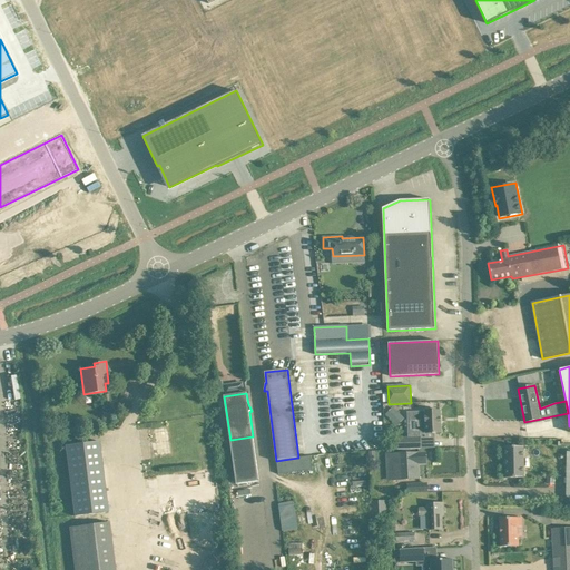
[(385,414),(395,424),(403,416),(393,408),(385,414)]
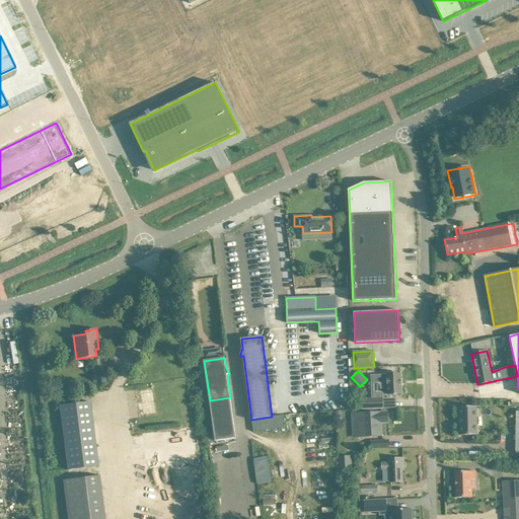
[(400,374),(390,374),(387,374),(387,380),(381,381),(382,394),(401,393),(400,374)]
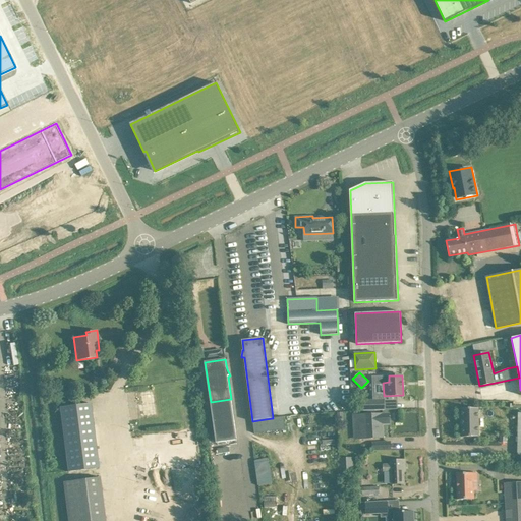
[(145,391),(146,414),(157,414),(155,390),(145,391)]
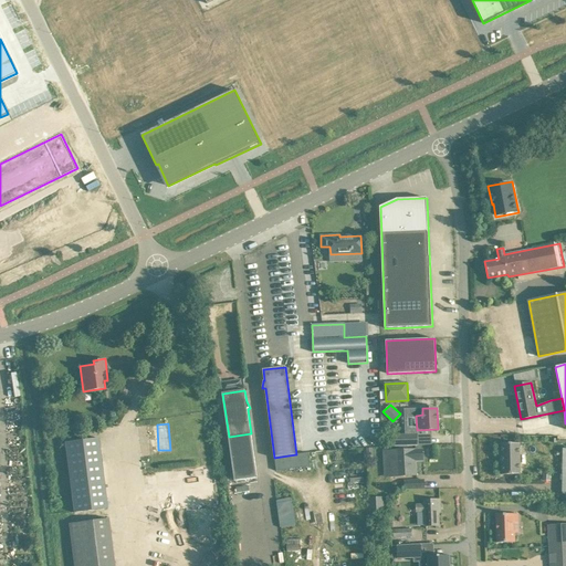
[(258,478),(251,433),(229,437),(236,481),(258,478)]
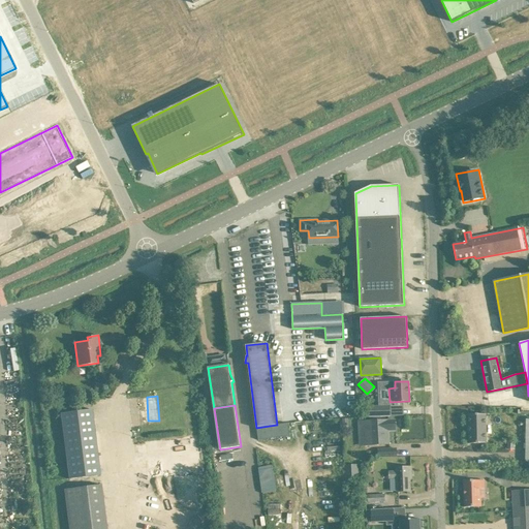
[(368,406),(369,418),(391,417),(390,405),(368,406)]
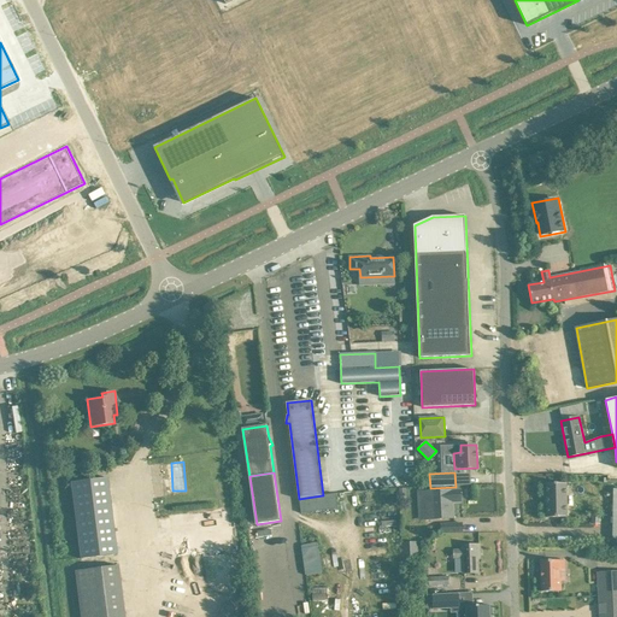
[(71,482),(81,559),(116,554),(106,477),(71,482)]
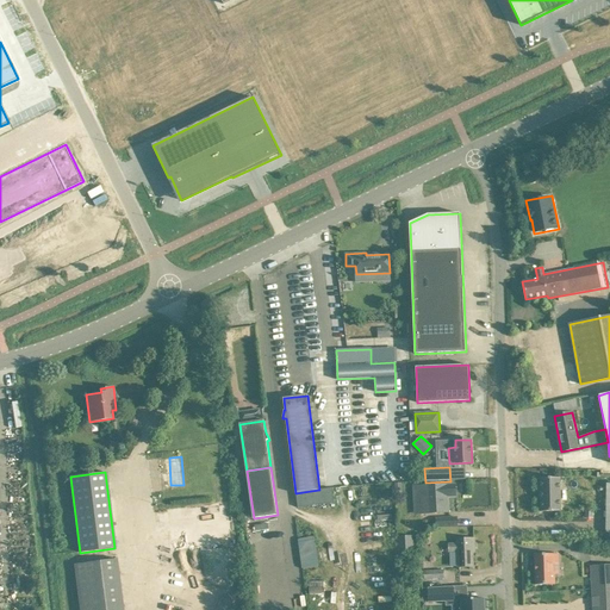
[(560,478),(541,478),(541,511),(560,511),(560,478)]
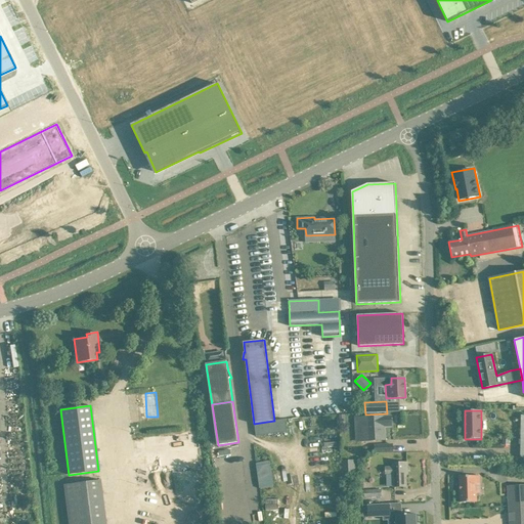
[(368,417),(362,417),(363,441),(385,439),(384,426),(391,426),(391,417),(368,418),(368,417)]
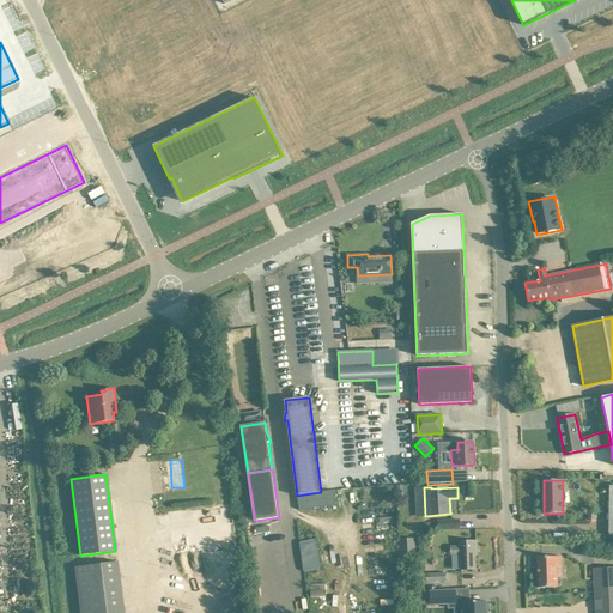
[(313,493),(297,496),(299,510),(335,505),(334,491),(321,492),(313,493)]
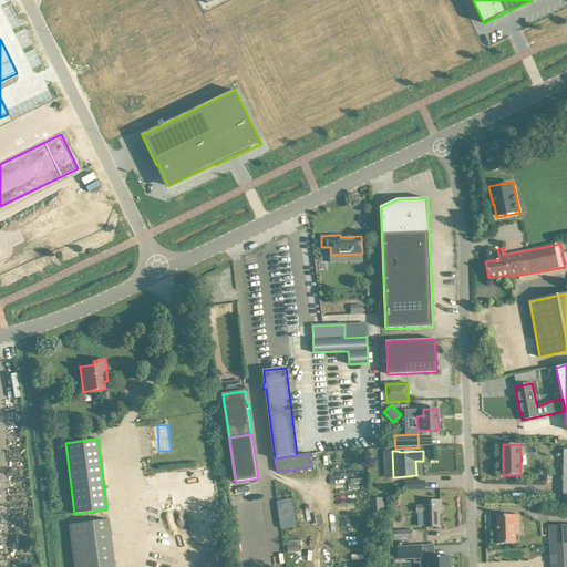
[(369,498),(370,515),(385,514),(384,497),(369,498)]
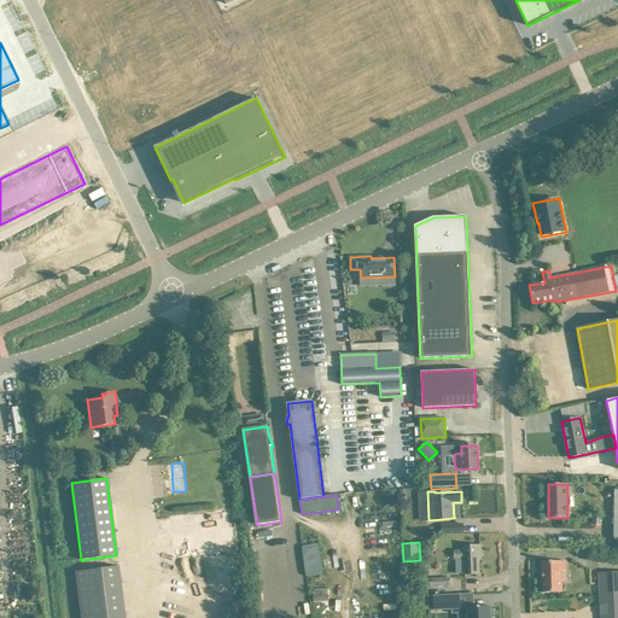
[(481,546),(468,546),(464,547),(464,551),(454,551),(454,559),(464,559),(465,575),(479,573),(478,555),(481,555),(481,546)]
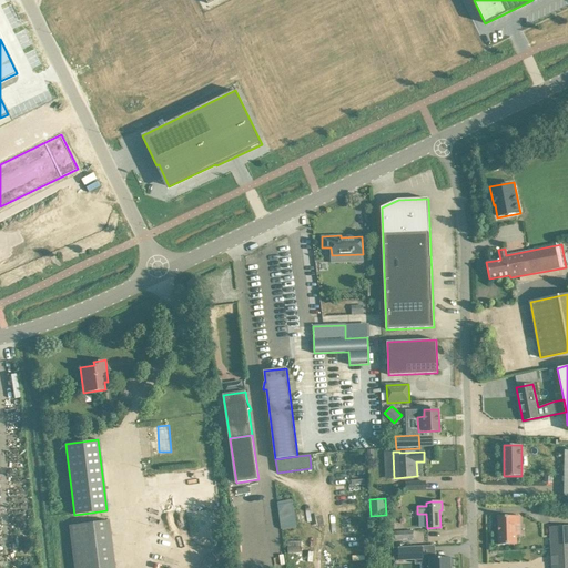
[(498,516),(498,517),(499,545),(517,544),(516,524),(519,524),(519,516),(498,516)]
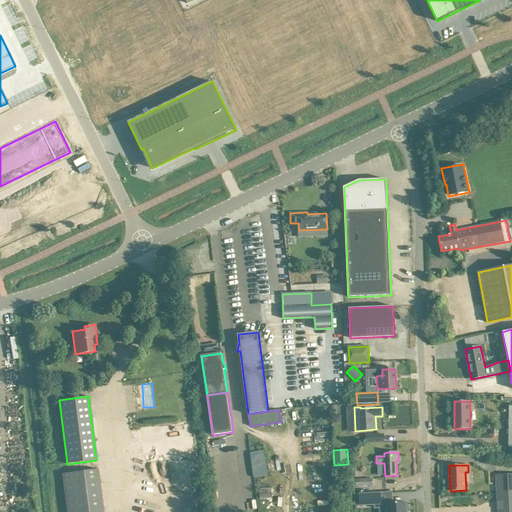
[(64,472),(68,511),(105,511),(101,468),(64,472)]
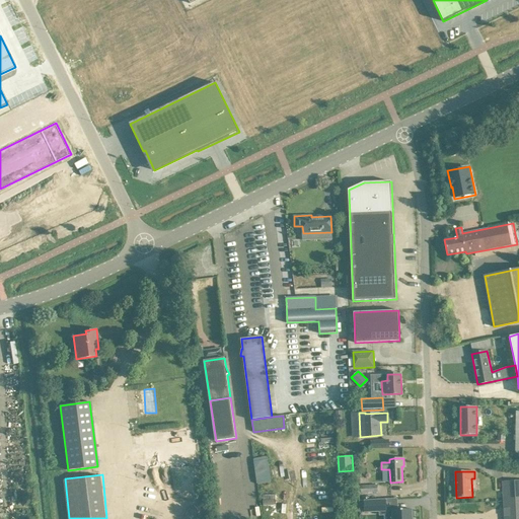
[(518,518),(518,479),(503,482),(504,518),(518,518)]
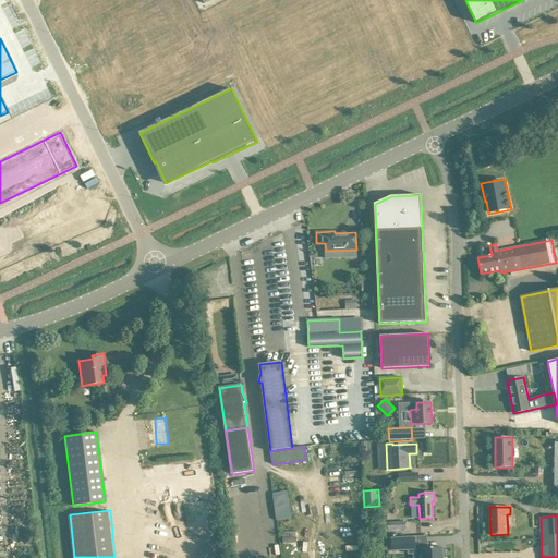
[(415,536),(391,537),(392,550),(408,550),(415,549),(415,536)]
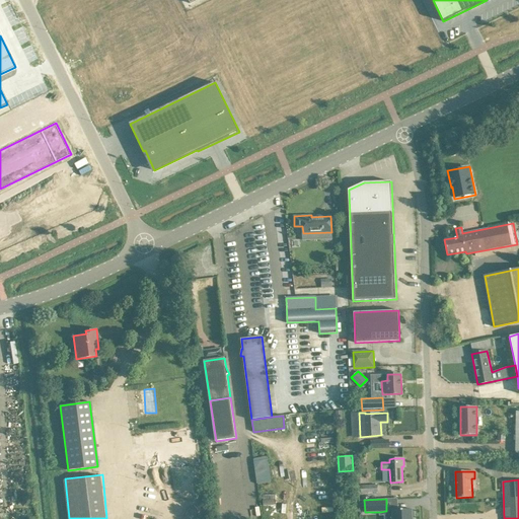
[(413,518),(412,508),(389,510),(390,518),(393,518),(413,518)]
